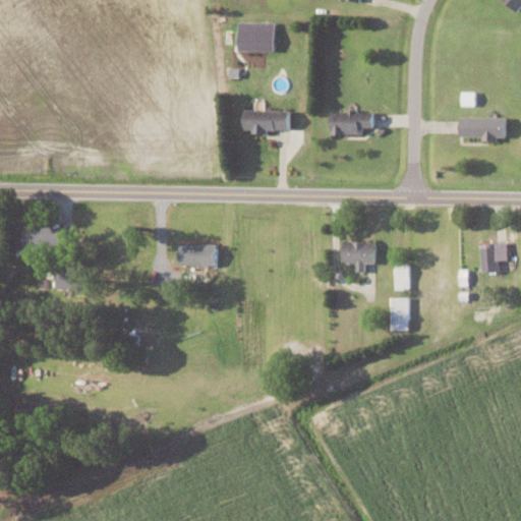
[(520,0),(507,0),(518,10),(520,6),(520,0)]
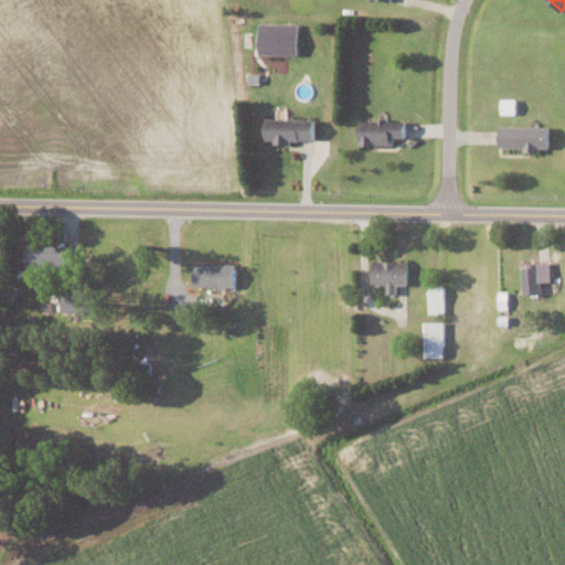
[(259,53),(299,54),(299,23),(260,22),(259,53)]
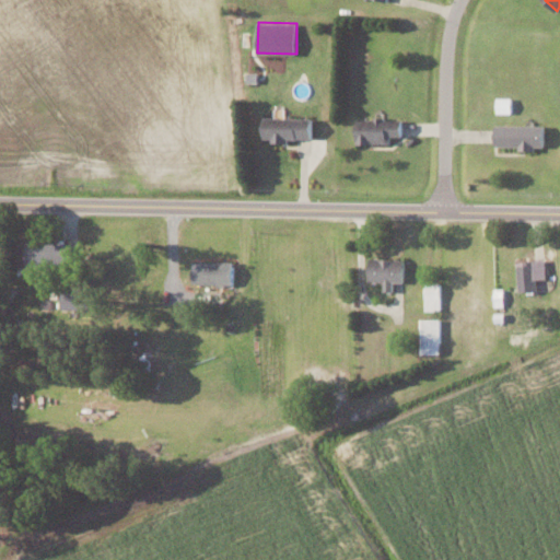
[(264,139),(312,140),(313,117),(264,117),(264,139)]
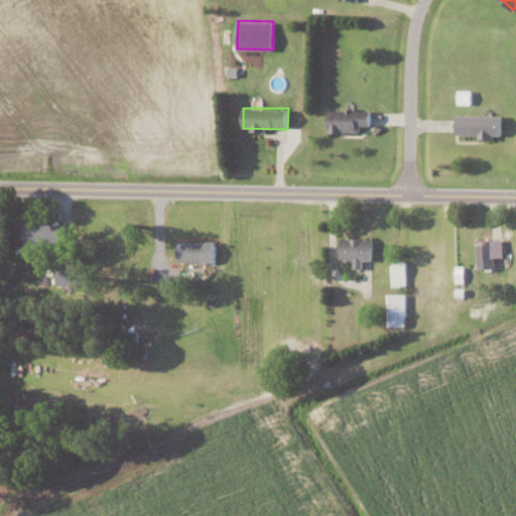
[(330,133),(360,132),(360,126),(371,125),(371,110),(355,110),(355,108),(329,109),(330,133)]
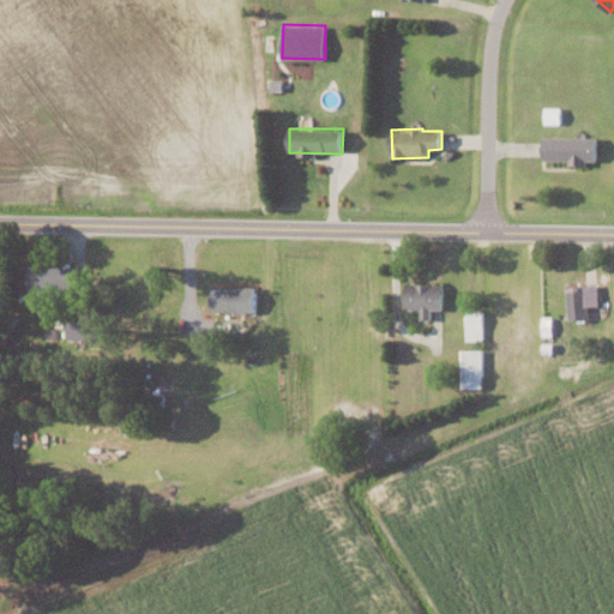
[(597,137),(545,136),(543,162),(597,162),(597,137)]
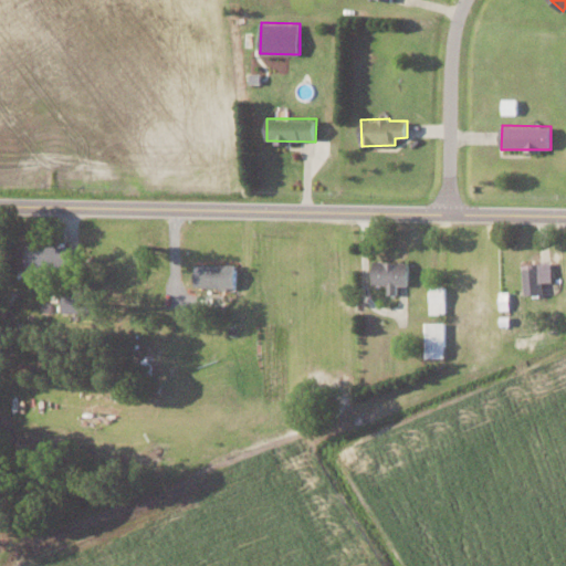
[(67,269),(67,244),(25,245),(27,270),(67,269)]
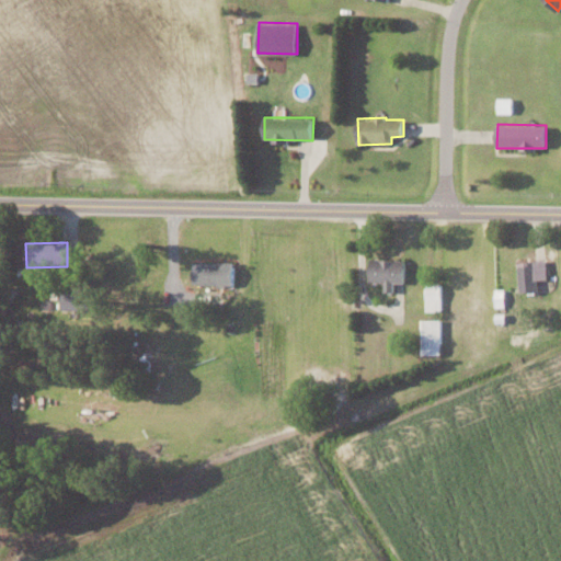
[(370,281),(386,282),(385,290),(395,290),(395,282),(404,283),(405,260),(370,259),(370,281)]
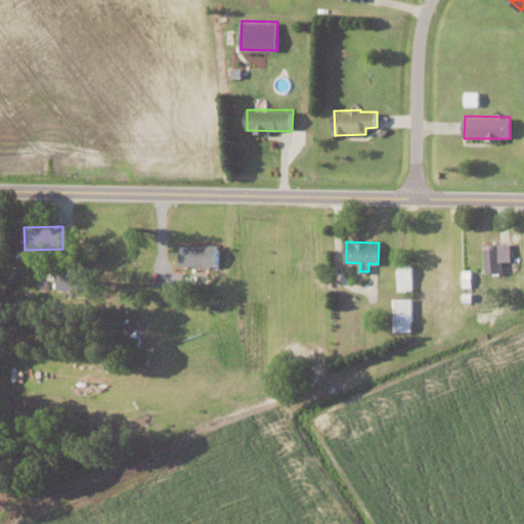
[(503,271),(503,261),(512,261),(511,243),(484,244),(485,272),(503,271)]
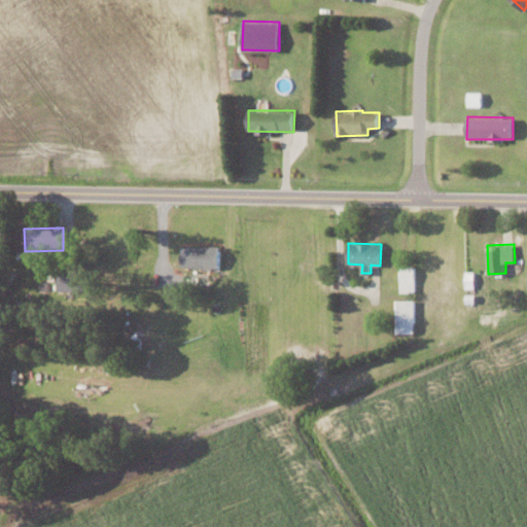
[(181,246),(182,268),(220,268),(220,246),(181,246)]
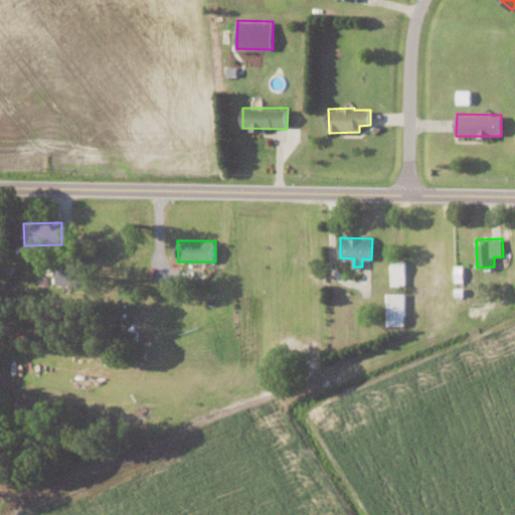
[(405,286),(405,260),(391,260),(391,285),(405,286)]
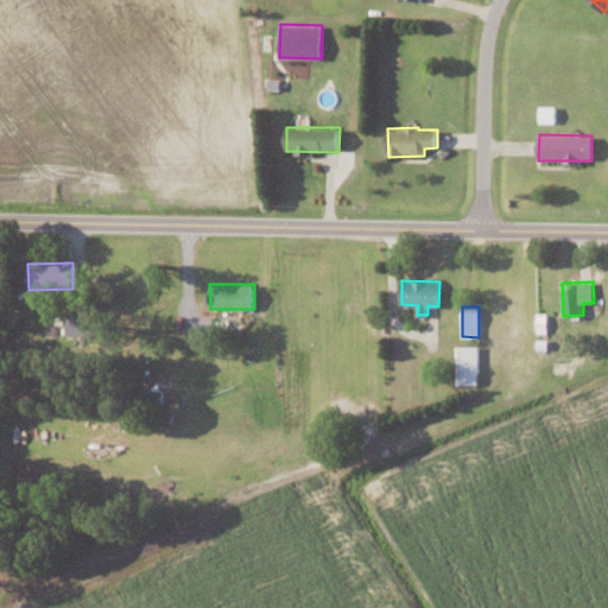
[(93,316),(67,315),(65,335),(92,335),(93,316)]
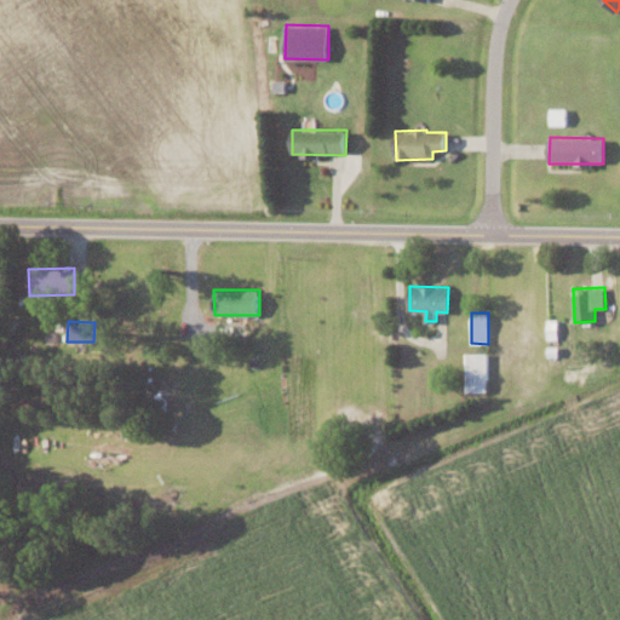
[(488,352),(466,352),(468,392),(488,391),(488,352)]
